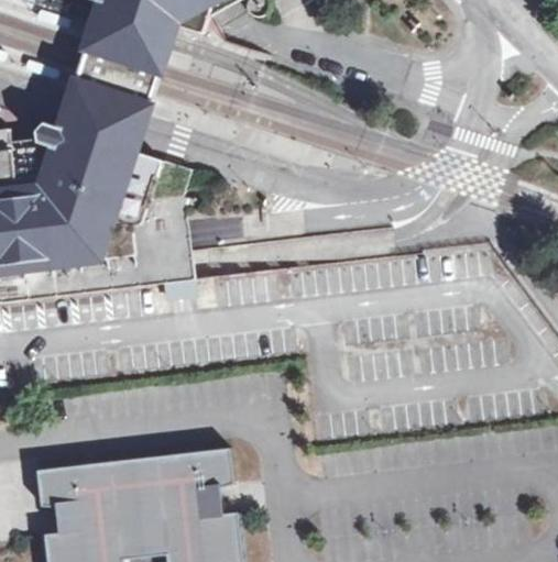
[(57,123),(130,149),(132,149),(139,127),(154,80),(160,65),(170,36),(173,24),(171,23),(100,0),(95,0),(91,11),(88,19),(84,32),(81,39),(77,54),(73,67),(68,81),(62,101),(55,122),(57,123)]
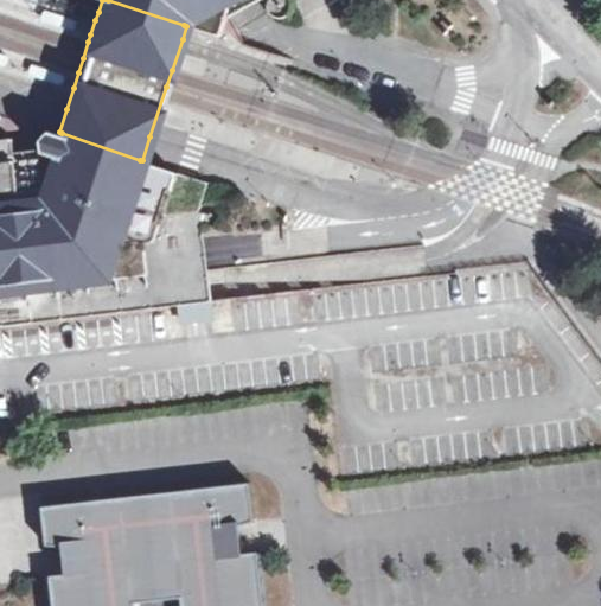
[(108,0),(184,25),(191,5),(216,14),(243,0),(255,0),(257,7),(262,17),(272,19),(279,17),(283,13),(286,6),(287,0),(108,0)]
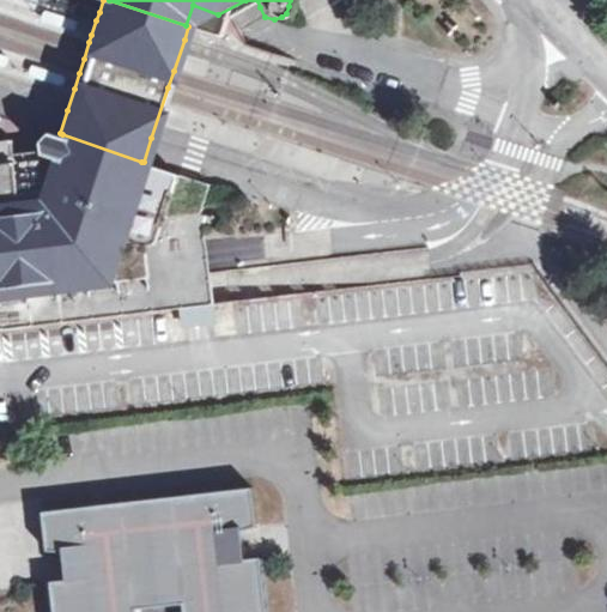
[(222,16),(218,14),(193,5),(186,25),(188,26),(214,35),(222,16)]
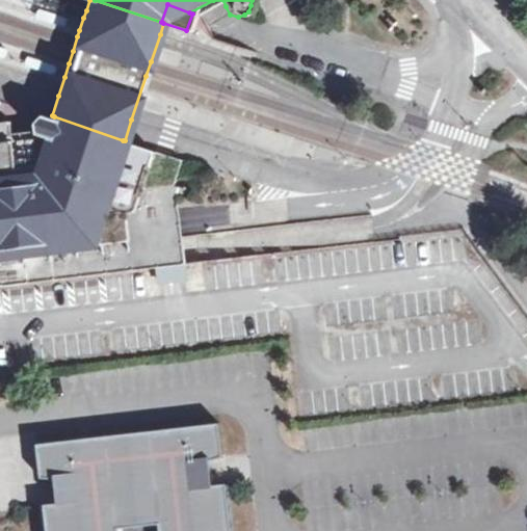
[(37,5),(35,12),(63,22),(67,15),(37,5)]
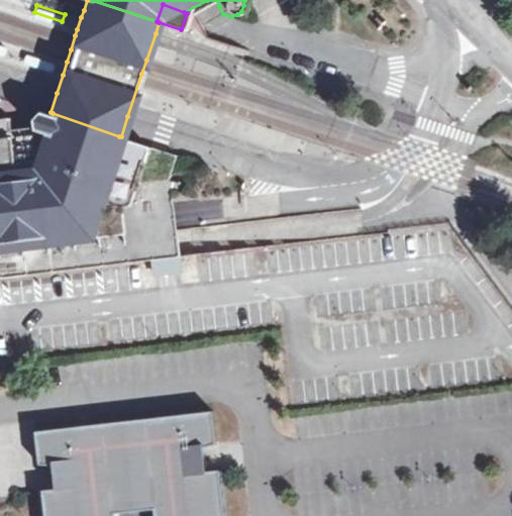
[(25,49),(22,59),(50,67),(53,59),(25,49)]
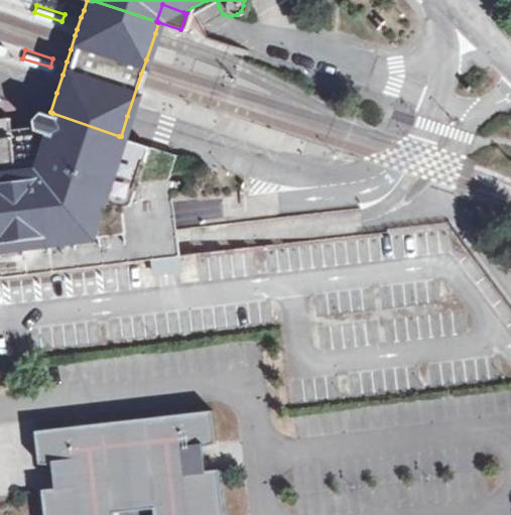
[(112,157),(119,136),(52,113),(47,125),(6,130),(3,114),(0,114),(0,270),(144,256),(159,254),(171,253),(168,208),(166,195),(167,188),(169,189),(171,189),(173,189),(174,189),(176,188),(179,186),(181,185),(181,183),(182,181),(182,178),(181,175),(181,173),(179,172),(178,171),(176,170),(174,169),(171,169),(169,169),(167,170),(165,172),(164,173),(163,175),(150,171),(112,157)]
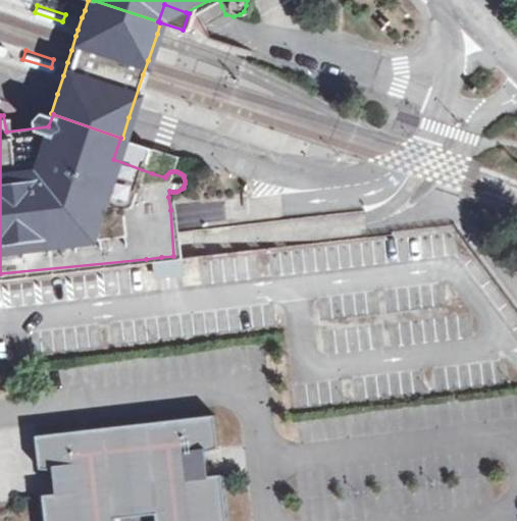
[(152,173),(165,177),(172,155),(158,151),(122,138),(120,138),(113,159),(152,173)]
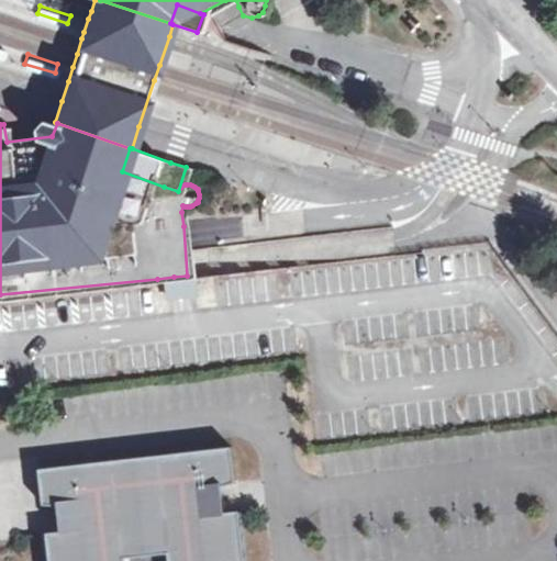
[(189,291),(187,276),(174,277),(157,279),(159,294),(175,292),(189,291)]
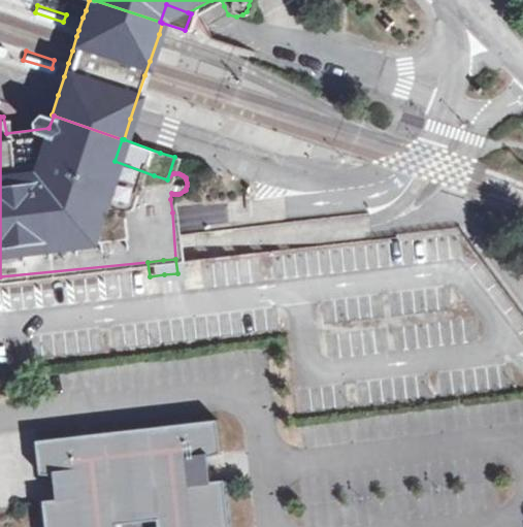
[(213,421),(33,440),(37,472),(51,471),(53,498),(40,499),(42,526),(225,526),(220,479),(205,481),(202,454),(217,452),(213,421)]
